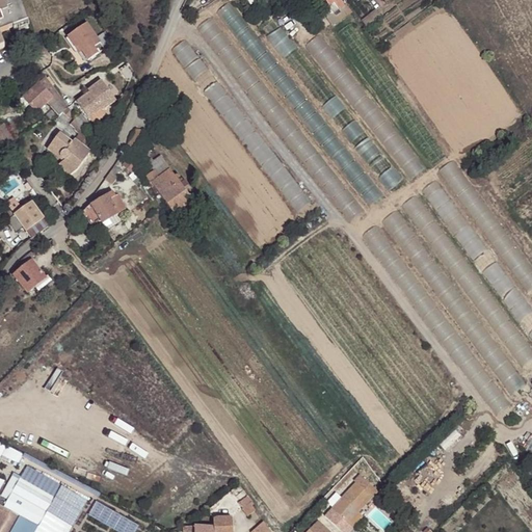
[(20,0),(0,0),(0,49),(5,48),(0,35),(0,32),(14,28),(28,22),(20,0)]
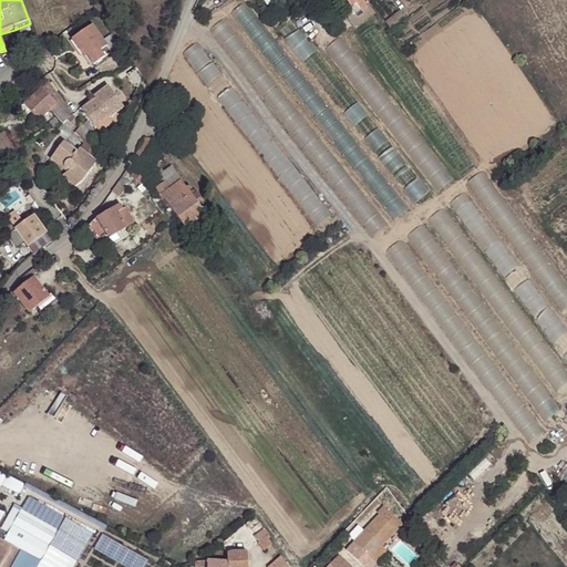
[(336,0),(343,11),(350,7),(344,0),(336,0)]
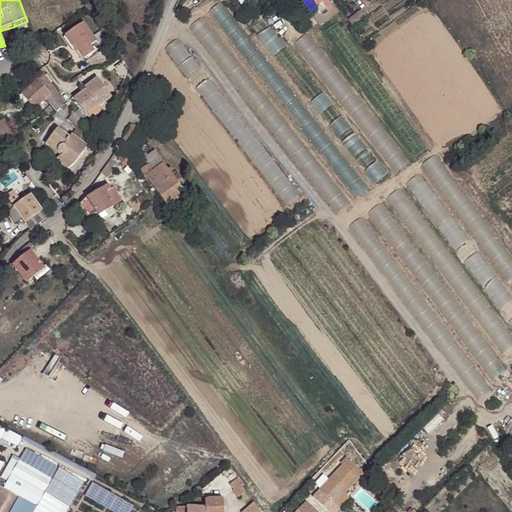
[(316,8),(320,13),(332,5),(328,0),(311,0),(316,6),(318,5),(319,6),(316,8)]
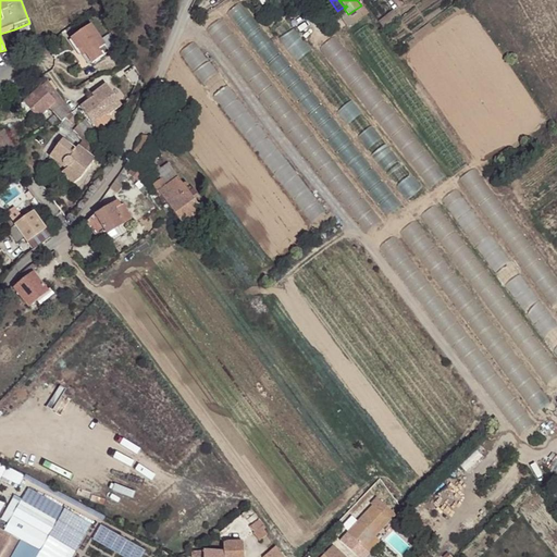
[(321,83),(332,74),(282,20),(271,28),(321,83)]
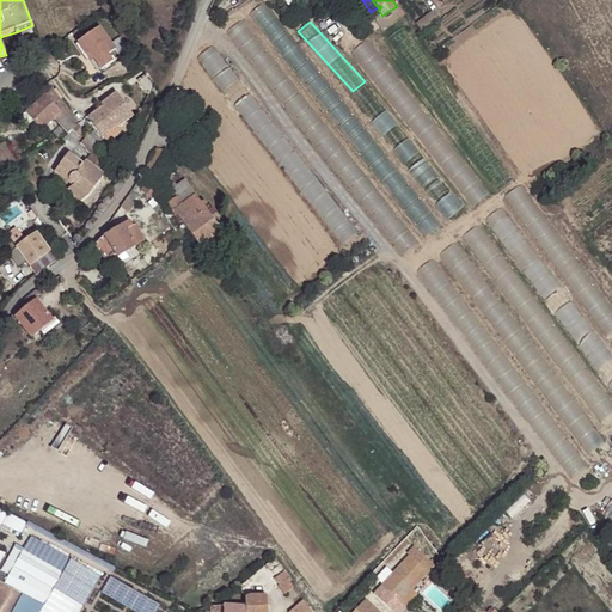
[(34,29),(32,25),(16,32),(17,36),(22,34),(22,36),(30,32),(30,30),(34,29)]
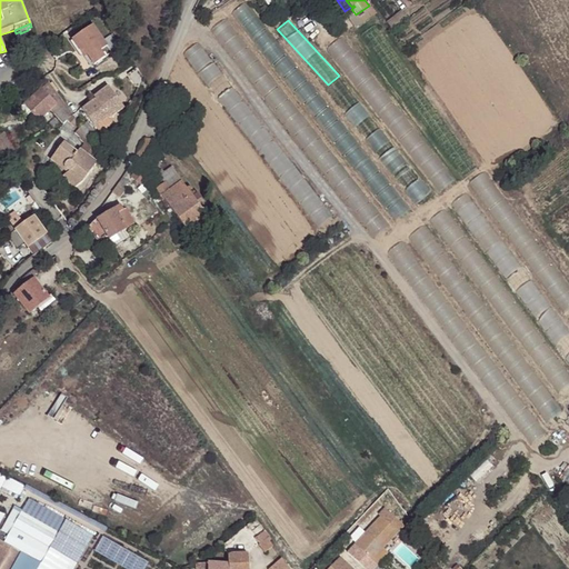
[(112,53),(93,26),(73,40),(81,52),(85,50),(88,56),(95,66),(112,53)]
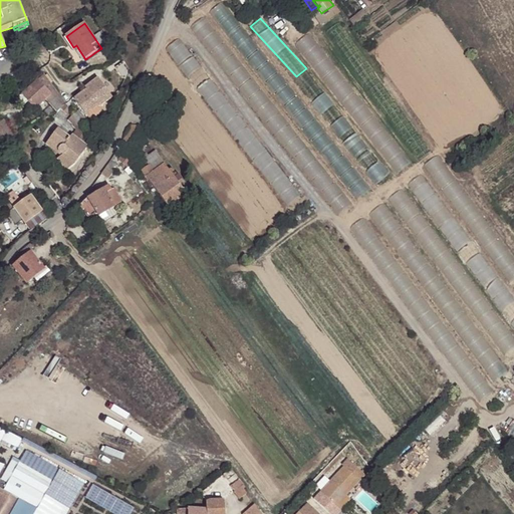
[(184,64),(192,57),(178,39),(169,46),(184,64)]
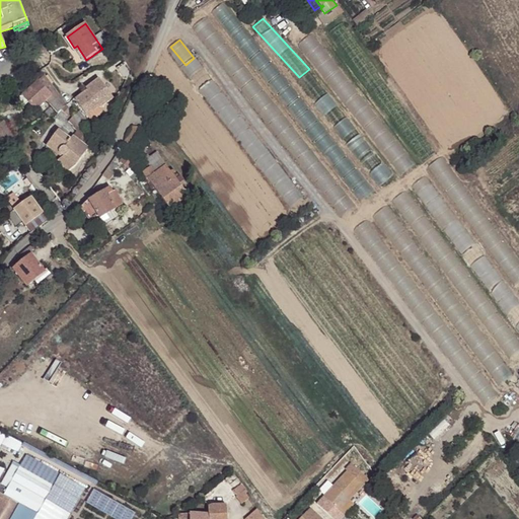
[(41,79),(22,95),(23,96),(28,102),(35,110),(47,100),(58,114),(62,110),(67,105),(61,97),(57,92),(45,75),(41,79)]
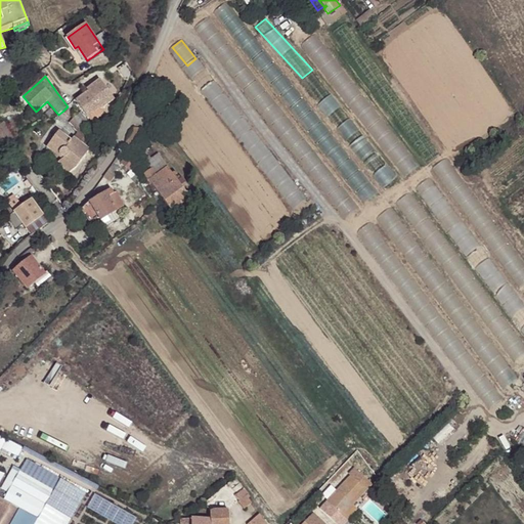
[(100,81),(88,90),(89,92),(87,94),(83,97),(77,101),(88,117),(100,107),(101,108),(115,99),(100,81)]
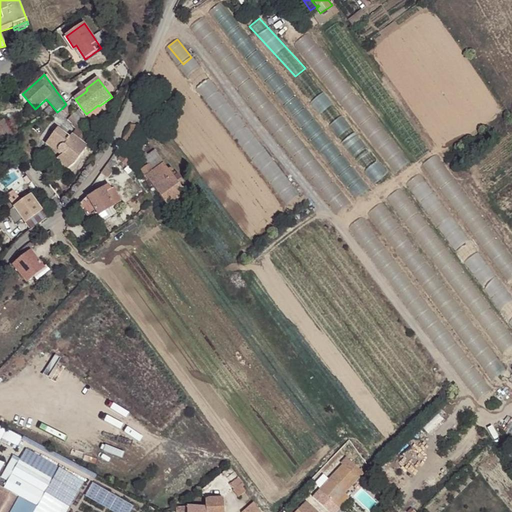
[(28,101),(23,95),(17,100),(23,106),(28,101)]
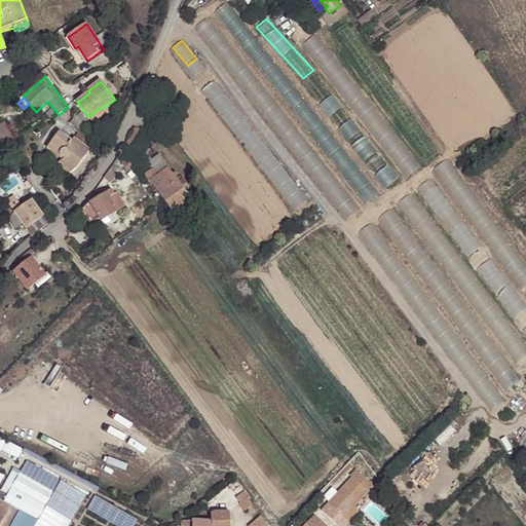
[(63,112),(69,118),(71,116),(73,114),(68,107),(63,112)]
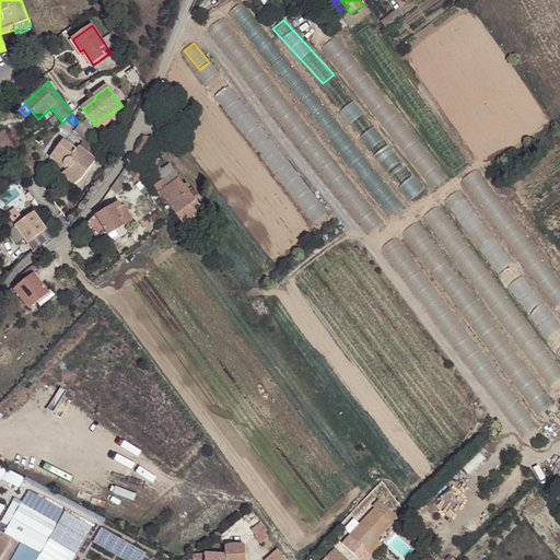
[(80,125),(89,137),(95,132),(86,120),(80,125)]
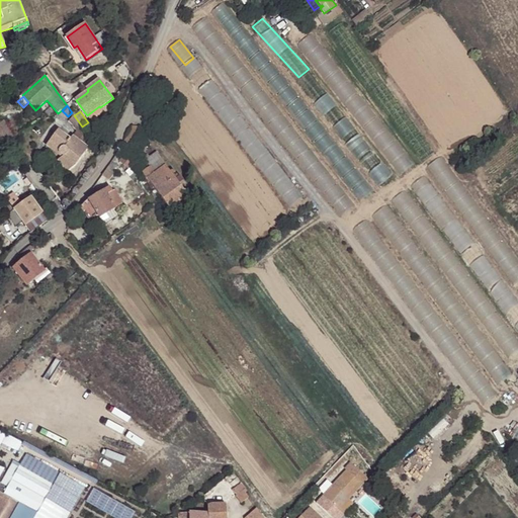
[(58,161),(67,173),(76,166),(89,148),(84,145),(90,138),(82,126),(74,115),(72,117),(69,120),(74,124),(73,126),(77,131),(78,131),(72,139),(70,140),(58,131),(50,142),(60,150),(59,151),(60,155),(62,157),(62,158),(58,161)]
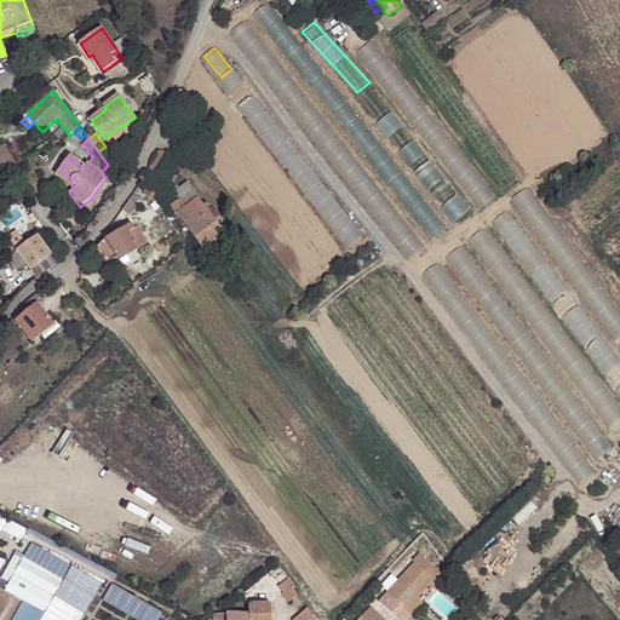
[(5,145),(0,148),(0,166),(5,173),(17,164),(5,145)]
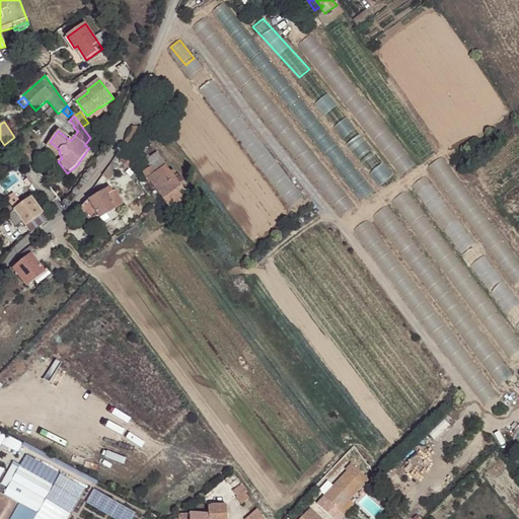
[(123,146),(129,149),(140,129),(133,126),(123,146)]
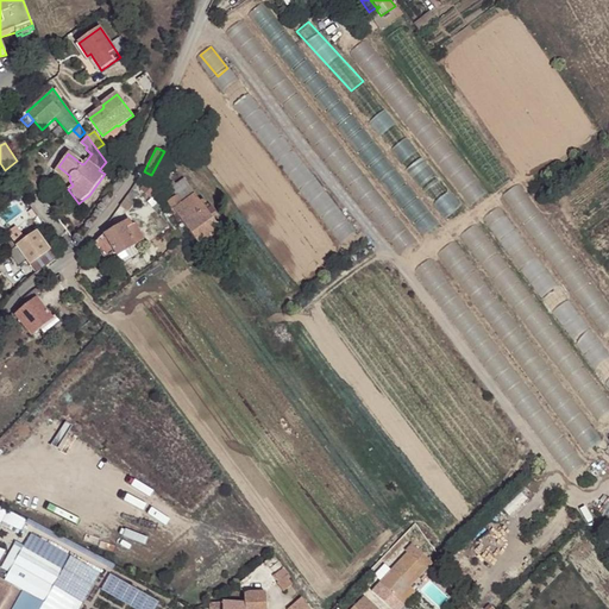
[(58,167),(54,173),(73,186),(73,184),(70,182),(69,177),(70,176),(58,167)]
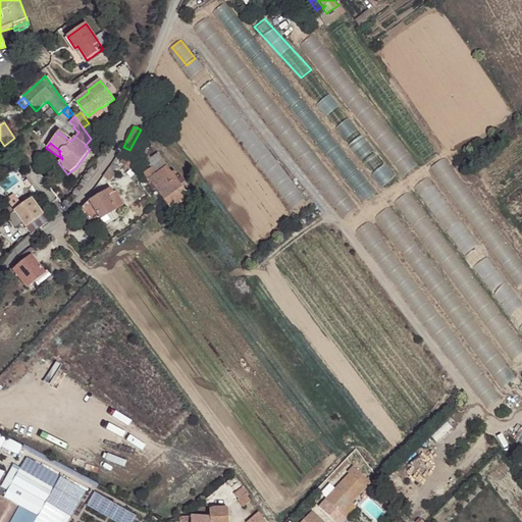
[(122,153),(117,157),(121,162),(126,158),(122,153)]
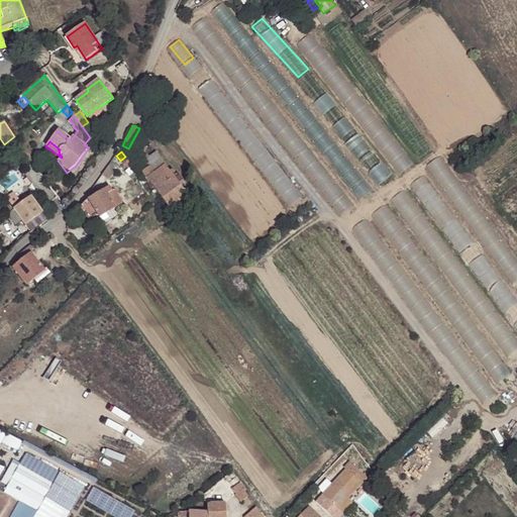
[(149,167),(154,174),(166,166),(157,152),(141,164),(145,170),(149,167)]
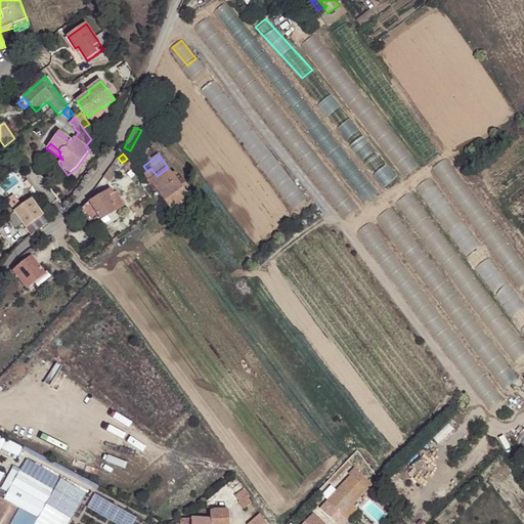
[(122,163),(130,171),(135,167),(127,159),(122,163)]
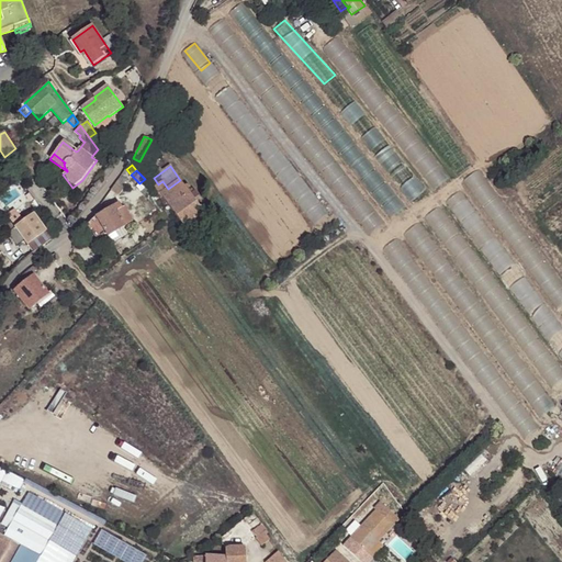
[(480,171),(463,179),(470,192),(486,184),(480,171)]
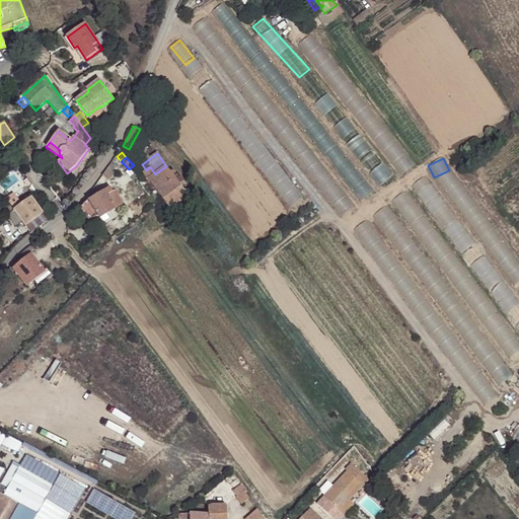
[(102,175),(110,180),(120,167),(113,162),(102,175)]
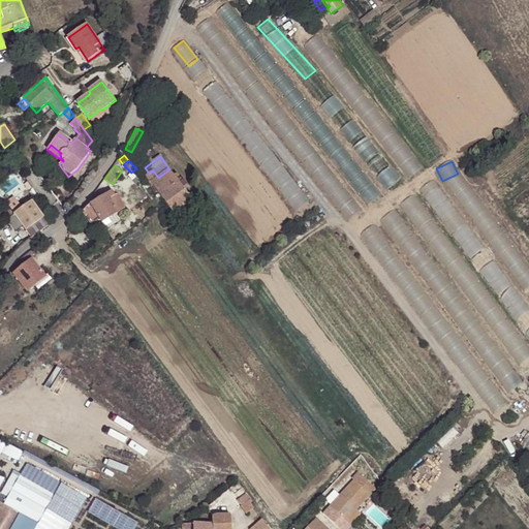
[(153,185),(174,214),(192,200),(183,188),(180,183),(175,176),(169,169),(158,178),(151,183),(153,185)]
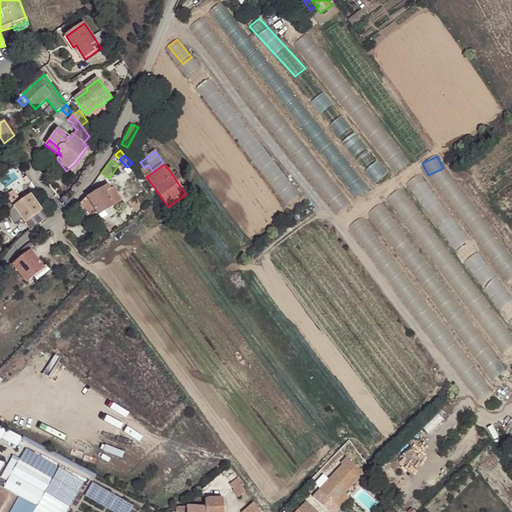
[(142,170),(146,177),(153,172),(148,165),(144,168),(142,170)]
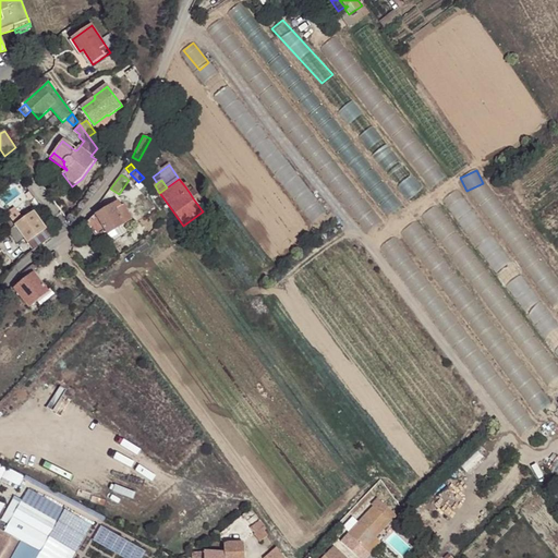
[(186,183),(184,185),(190,193),(193,191),(186,183)]
